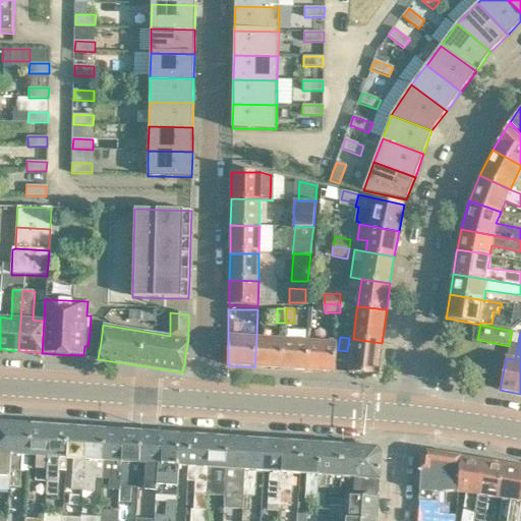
[(279,369),(282,340),(256,338),(254,367),(273,368),(279,369)]
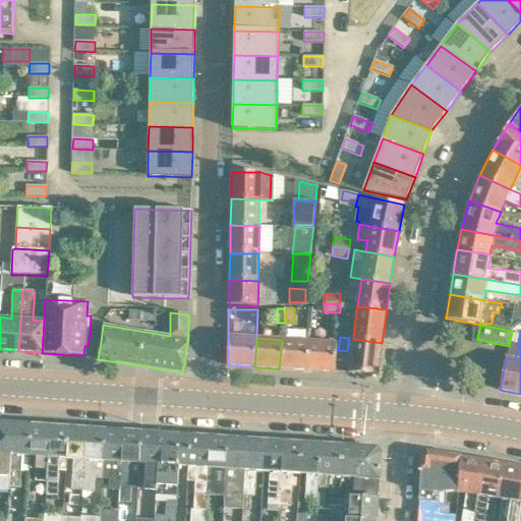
[(382,343),(353,339),(349,372),(349,373),(378,375),(382,343)]
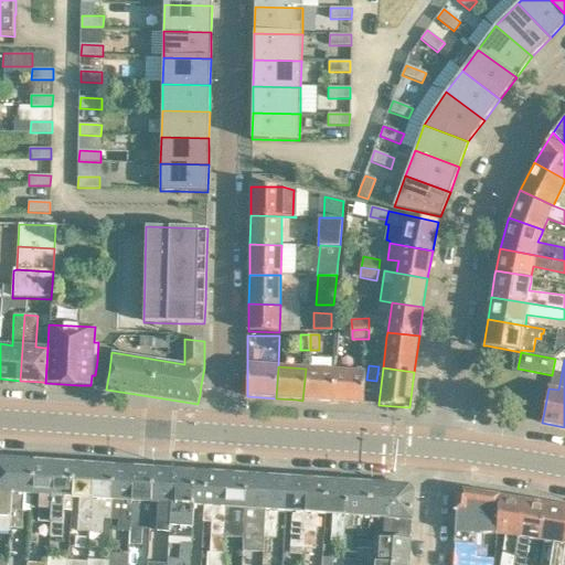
[(332,403),(334,371),(306,369),(302,401),(332,403)]
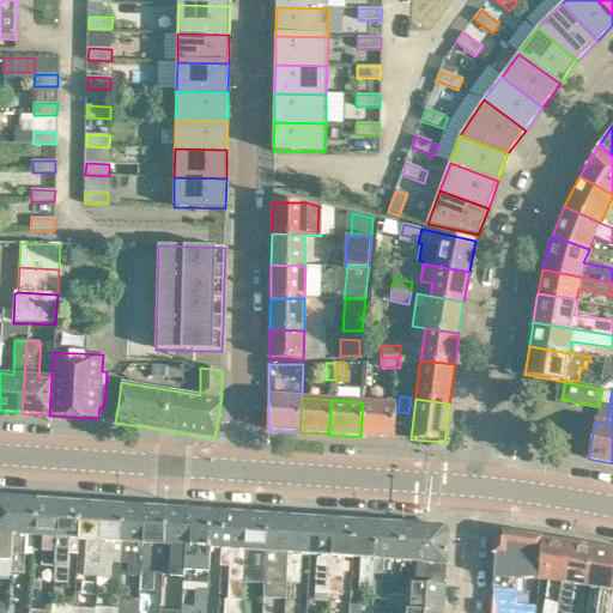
[(394,439),(394,438),(396,405),(363,402),(360,437),(394,439)]
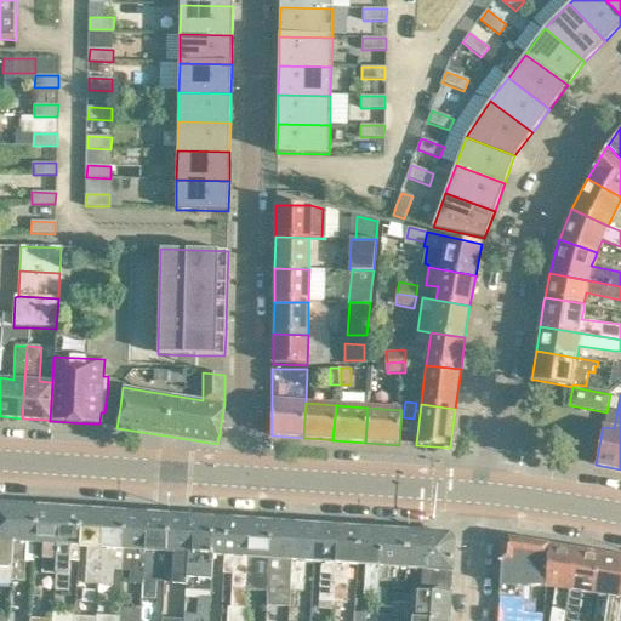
[(11,581),(12,571),(17,506),(0,503),(0,582),(11,585),(11,581)]
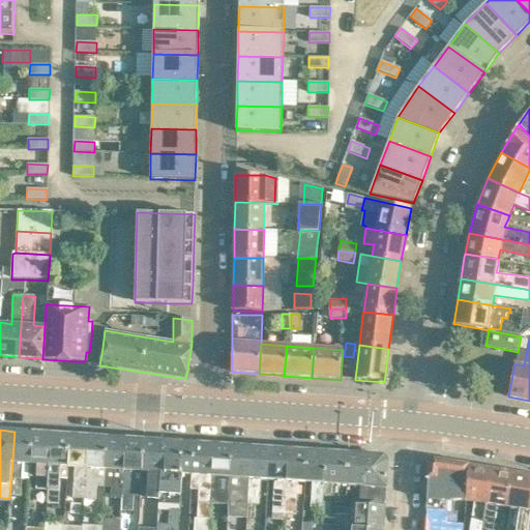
[(15,432),(10,488),(9,496),(21,496),(22,489),(22,479),(30,479),(30,476),(31,464),(33,433),(15,432)]
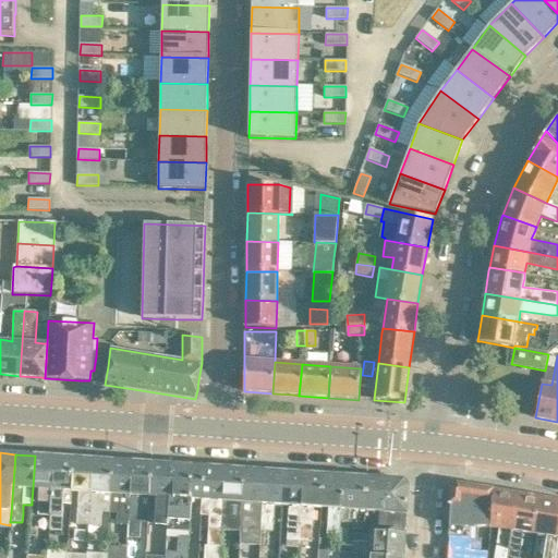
[(50,517),(55,457),(35,456),(33,488),(32,501),(40,501),(39,516),(50,517)]
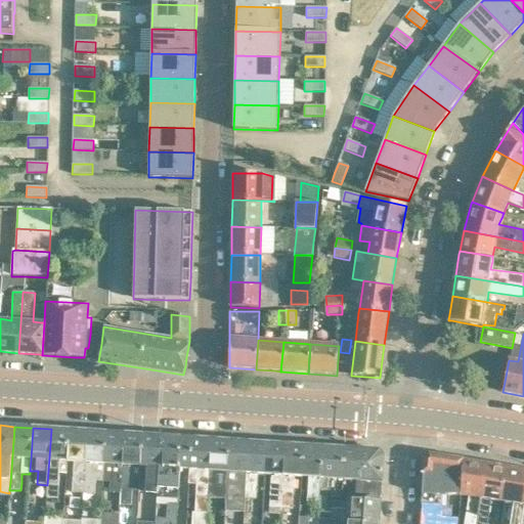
[(51,429),(47,485),(46,498),(57,499),(59,474),(66,474),(67,462),(69,430),(51,429)]
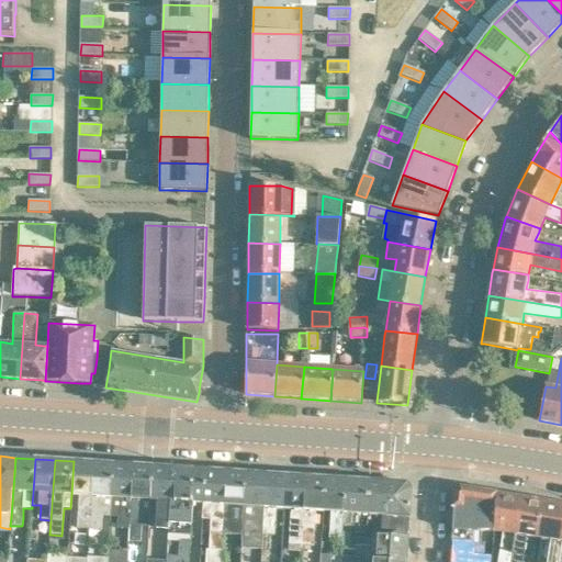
[(90,530),(90,521),(94,463),(74,461),(71,495),(79,495),(78,521),(77,529),(90,530)]
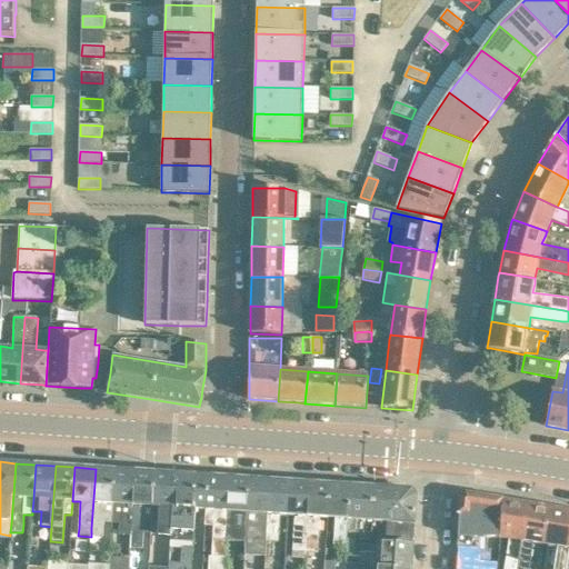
[(96,469),(91,528),(91,537),(103,537),(105,522),(112,522),(116,470),(96,469)]
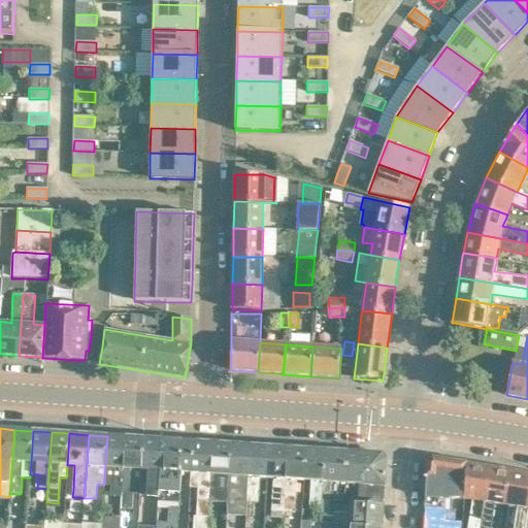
[(109,497),(122,497),(122,493),(125,437),(107,436),(104,485),(110,486),(109,497)]
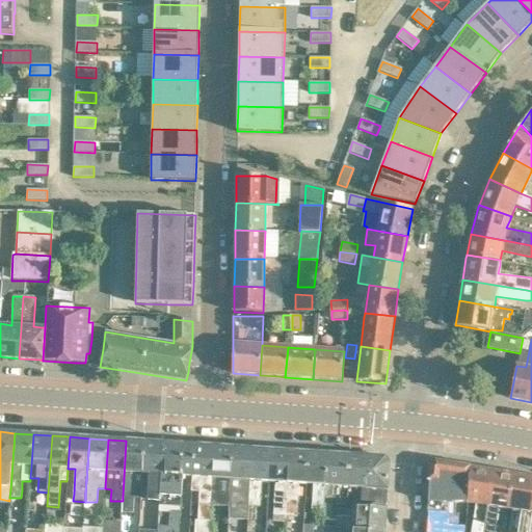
[(123,497),(123,501),(122,513),(133,513),(134,498),(142,499),(143,474),(145,442),(126,441),(123,497)]
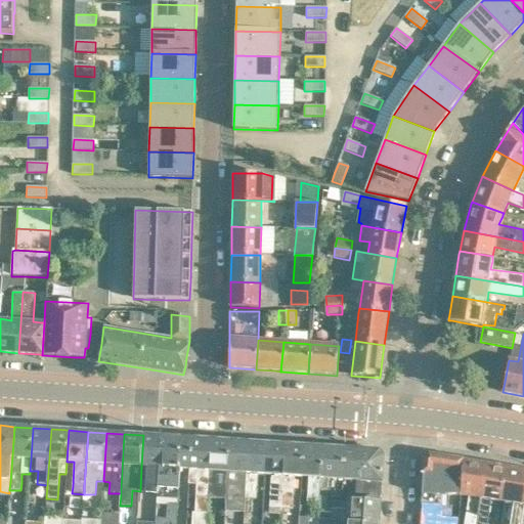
[(146,492),(158,493),(162,436),(143,435),(141,467),(148,467),(146,492)]
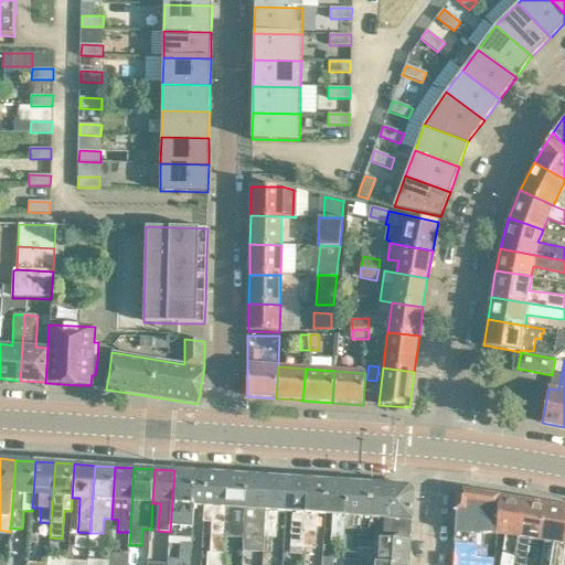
[(189,564),(193,505),(199,505),(201,472),(180,471),(174,470),(170,532),(170,544),(181,544),(180,560),(169,558),(168,564),(189,564)]
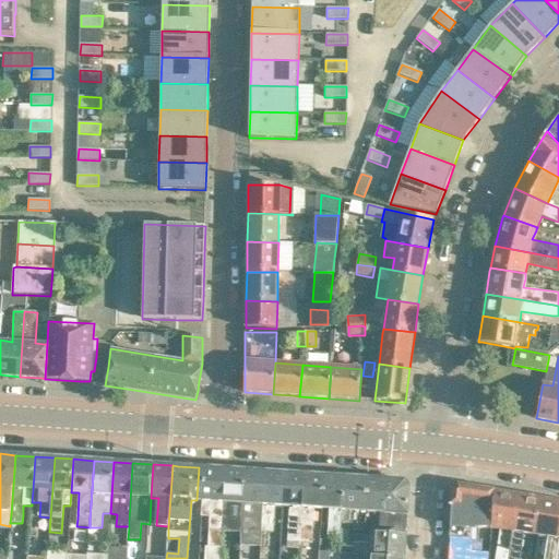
[(209,547),(222,548),(226,470),(199,467),(197,500),(202,501),(201,516),(211,518),(209,547)]
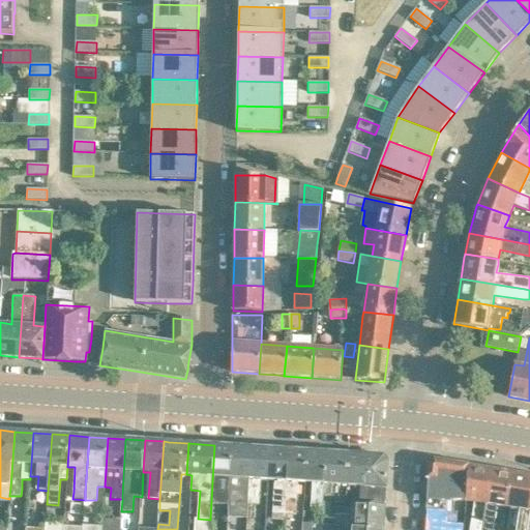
[(214,445),(211,504),(230,505),(234,446),(214,445)]
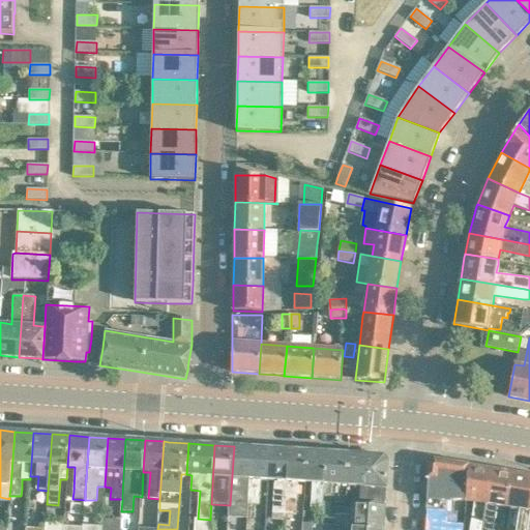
[(230,505),(229,510),(236,510),(235,519),(248,519),(249,503),(253,447),(234,446),(230,505)]
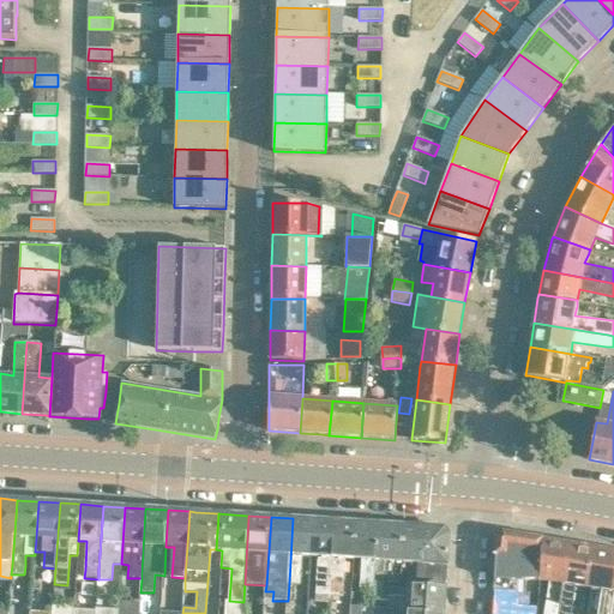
[(304,555),(312,555),(314,519),(293,518),(289,583),(301,584),(304,555)]
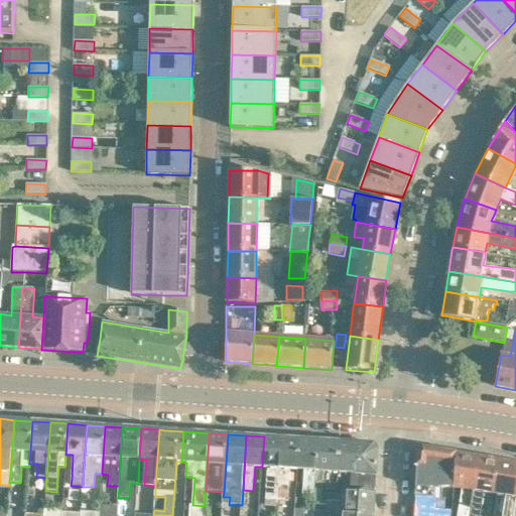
[(266,501),(277,501),(282,437),(264,436),(262,467),(268,467),(266,501)]
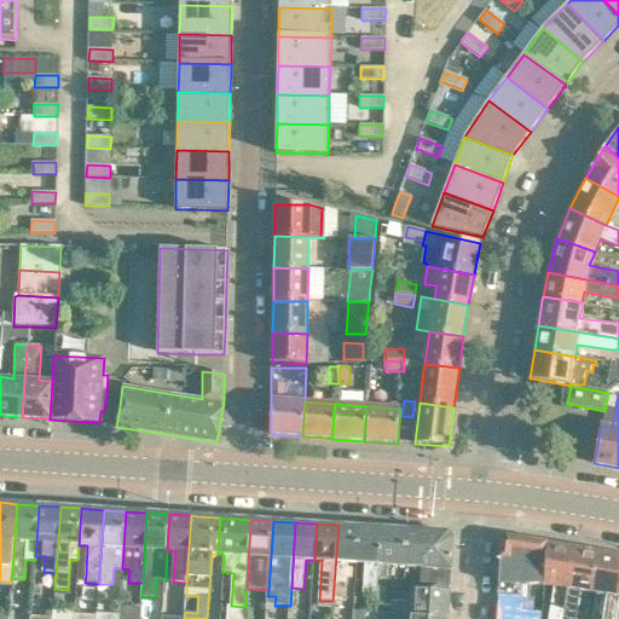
[(350,562),(358,563),(360,527),(339,525),(333,601),(346,602),(350,562)]
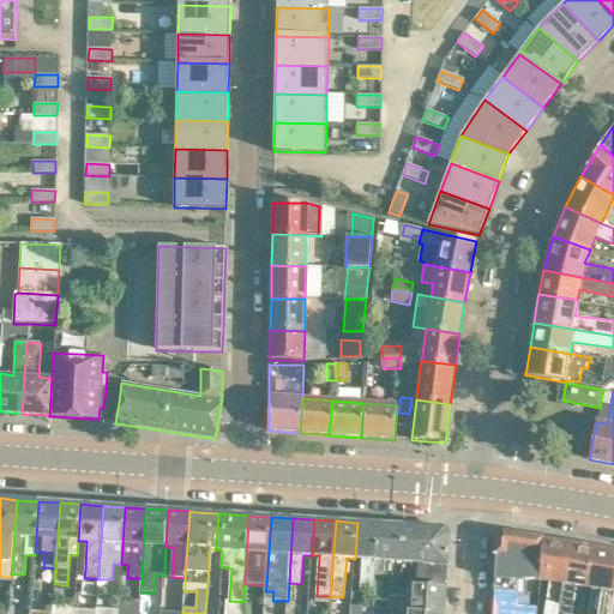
[(375,576),(379,524),(357,523),(355,559),(361,559),(360,588),(374,589),(374,583),(375,576)]
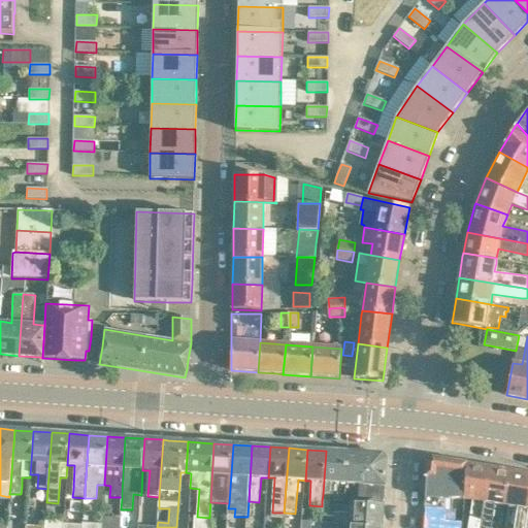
[(331,483),(347,484),(349,452),(326,451),(323,495),(331,495),(331,483)]
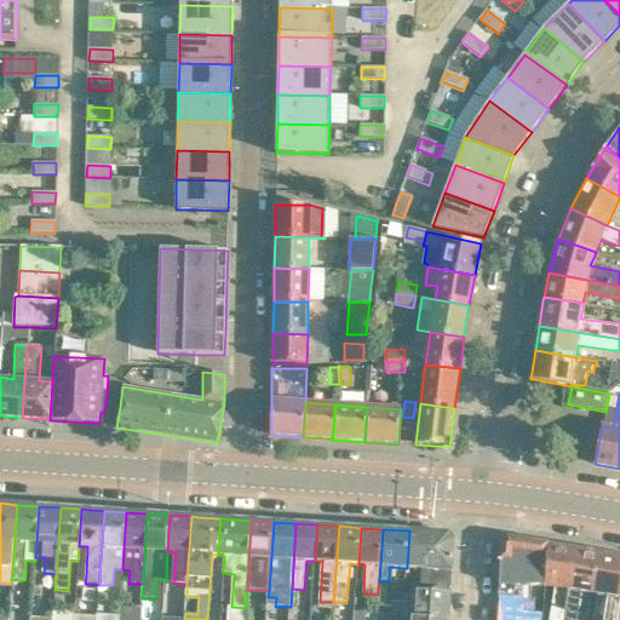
[(420,586),(451,589),(454,539),(449,533),(409,530),(407,568),(422,569),(420,586)]
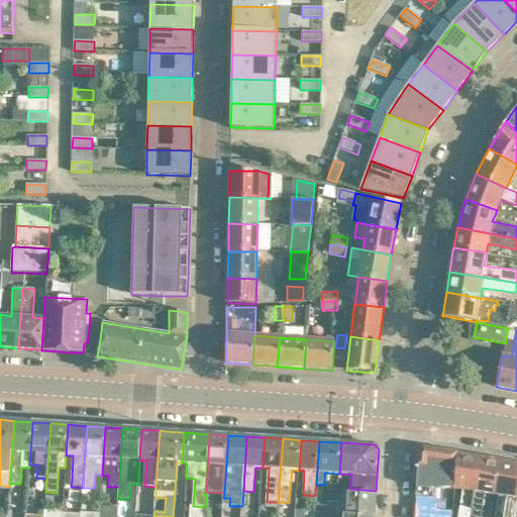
[(440,490),(454,490),(457,454),(424,449),(419,452),(416,497),(436,499),(437,490),(440,490)]
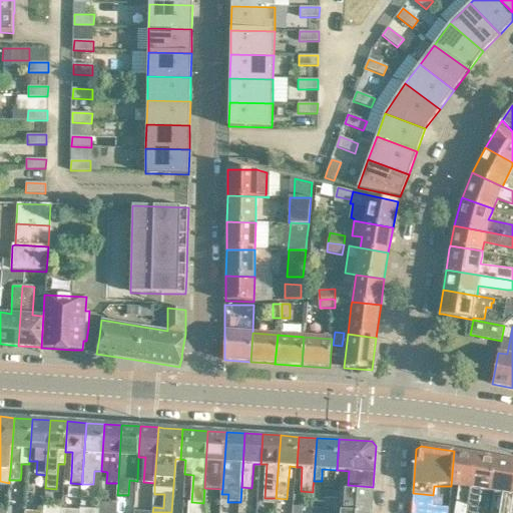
[(454,451),(452,486),(459,487),(454,512),(466,512),(476,454),(454,451)]
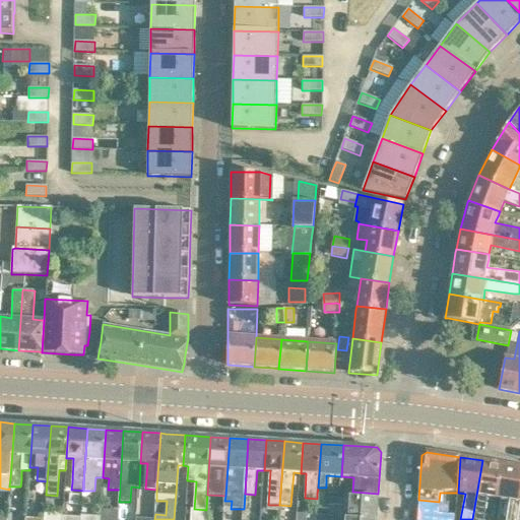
[(483,519),(488,497),(500,499),(506,465),(482,460),(472,519),(483,519)]
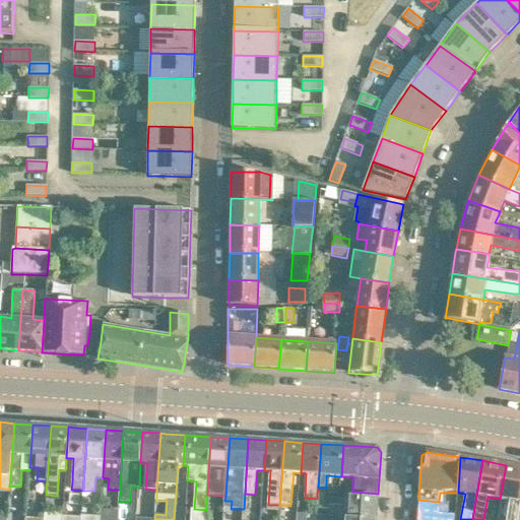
[(518,519),(519,508),(519,467),(506,465),(500,499),(501,499),(497,519),(518,519)]
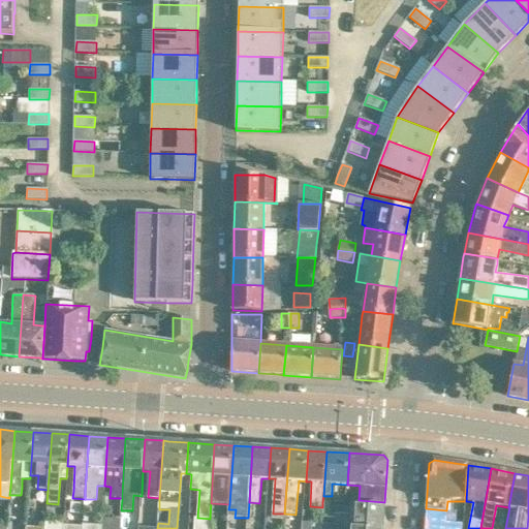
[(322,502),(322,507),(321,518),(330,518),(331,514),(331,502),(322,502)]
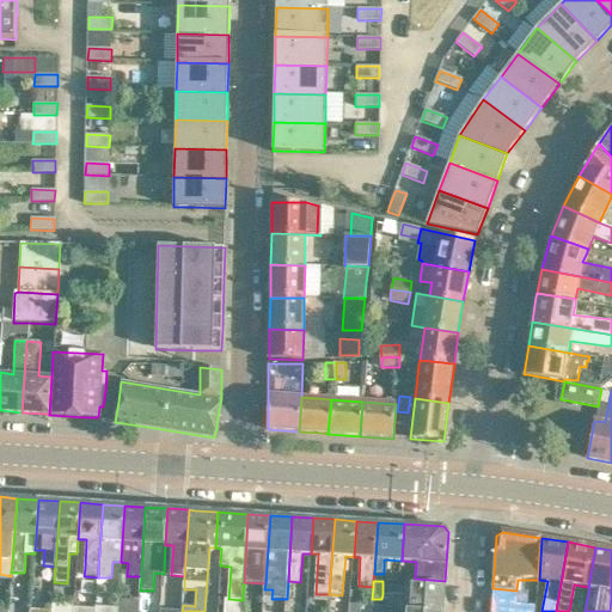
[(408,609),(442,611),(445,585),(409,582),(408,597),(386,594),(386,599),(381,599),(372,599),(372,606),(392,607),(408,609)]
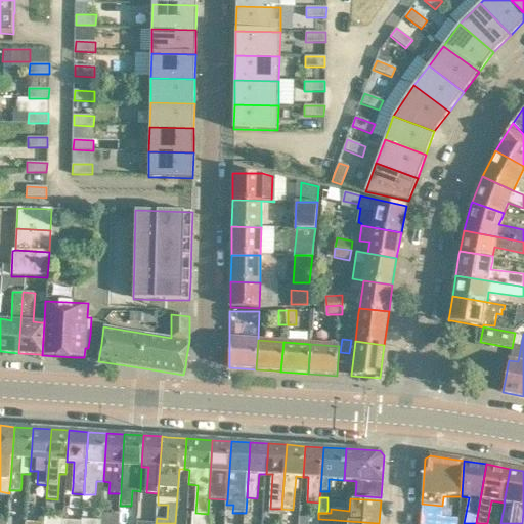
[(422,504),(420,523),(459,523),(459,518),(451,518),(441,517),(442,506),(422,504)]
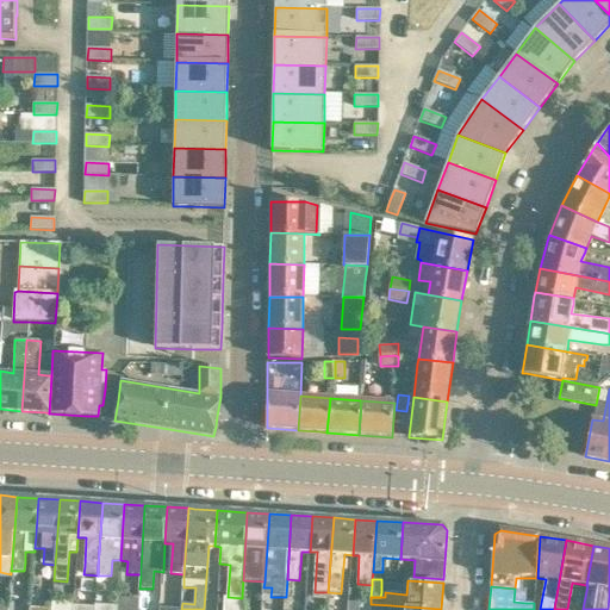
[(137,609),(138,598),(118,597),(118,605),(117,609),(137,609)]
